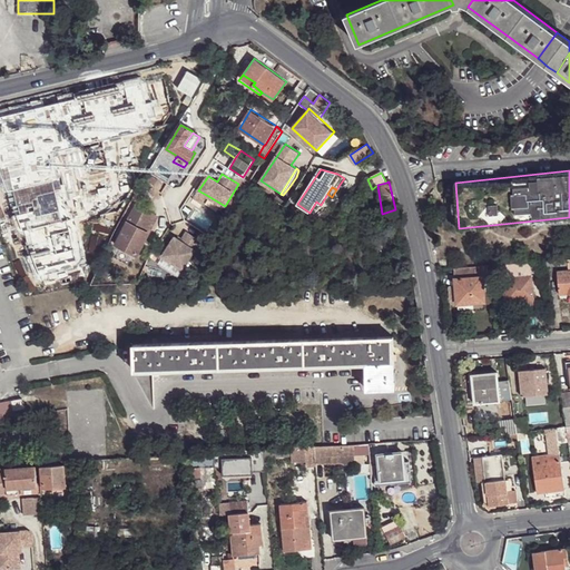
[(208,196),(198,190),(194,198),(204,204),(208,196)]
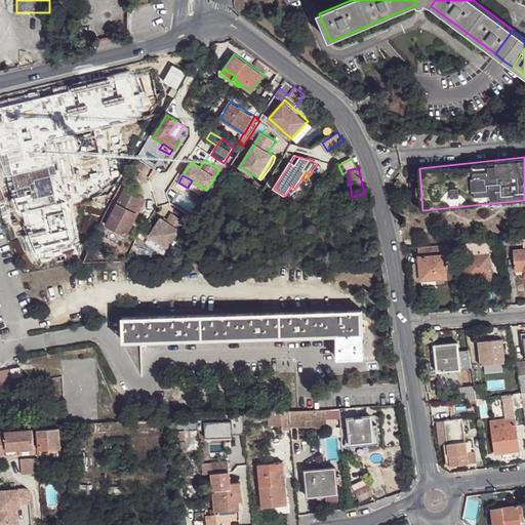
[(126,188),(107,223),(126,234),(137,213),(133,211),(142,196),(126,188)]
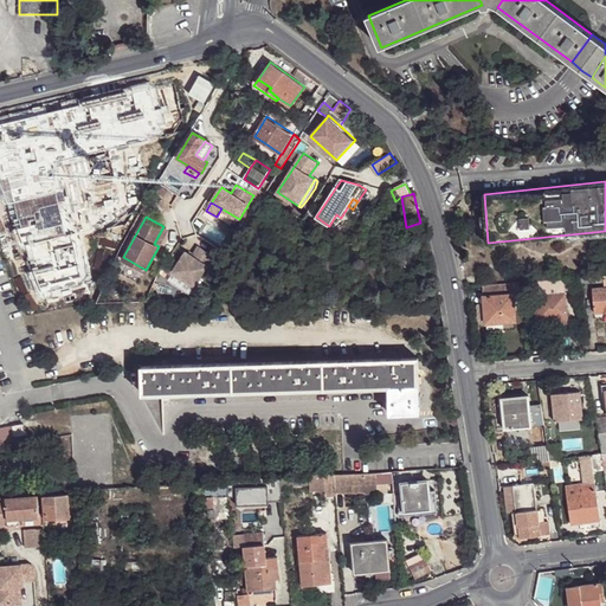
[(163,226),(154,244),(159,246),(168,229),(163,226)]
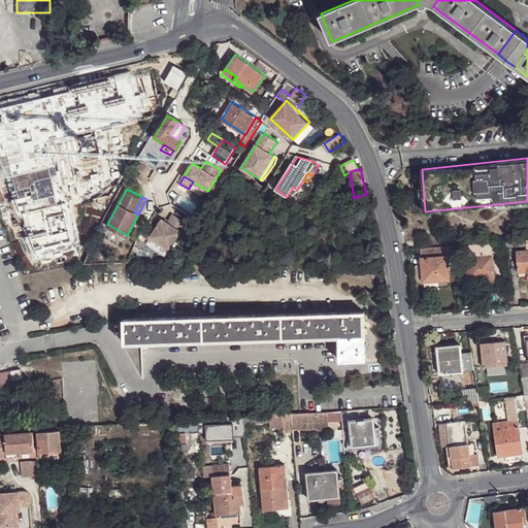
[(164,220),(153,237),(172,250),(186,228),(189,223),(174,215),(169,223),(164,220)]
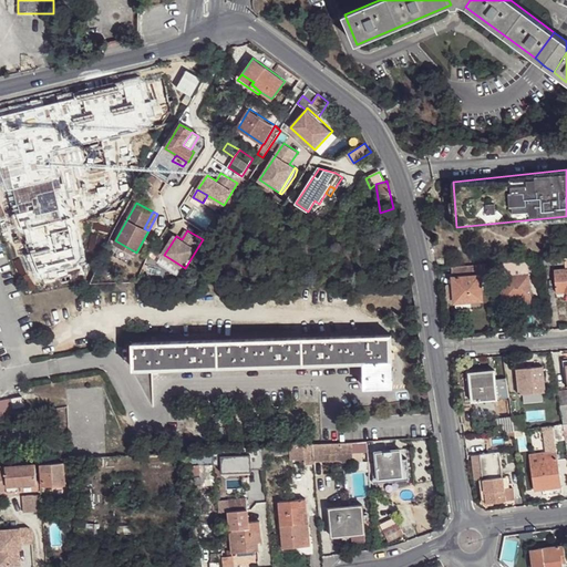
[(206,232),(203,239),(199,245),(206,249),(214,237),(206,232)]
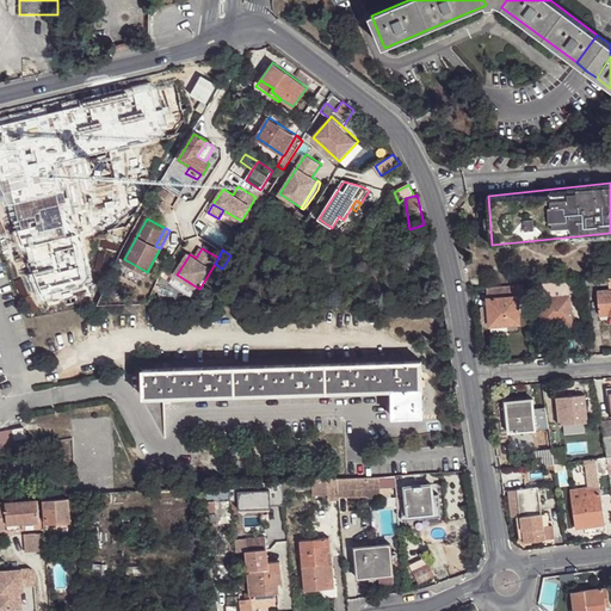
[(560,281),(539,283),(539,291),(560,290),(560,281)]
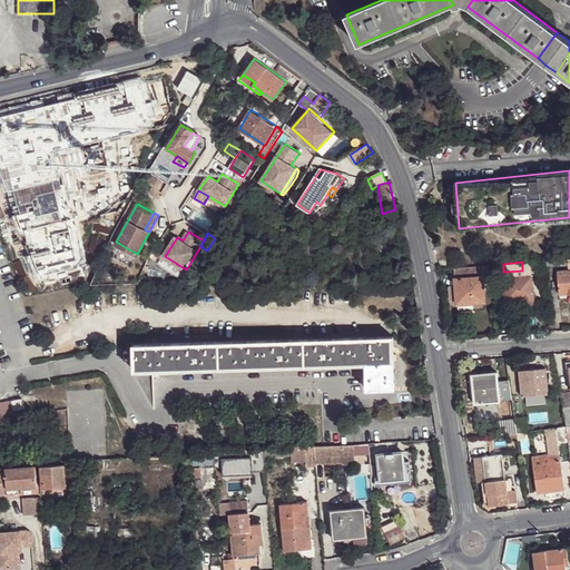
[(490,264),(453,267),(454,275),(467,274),(467,273),(478,272),(478,274),(490,272),(490,264)]
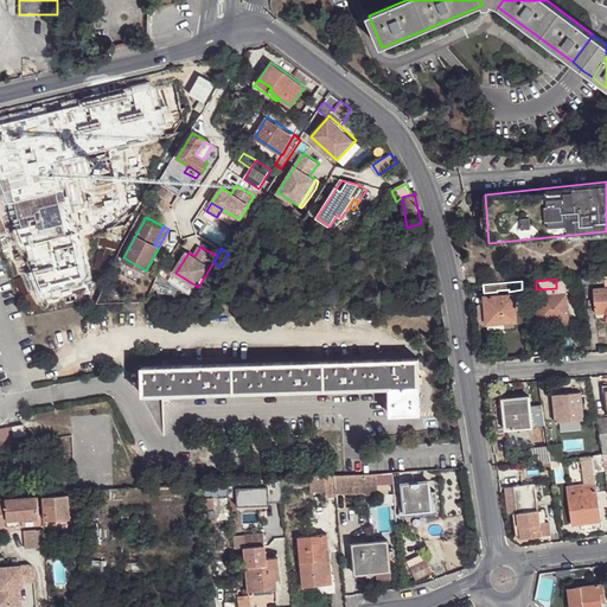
[(606,288),(594,289),(596,313),(606,312),(606,288)]
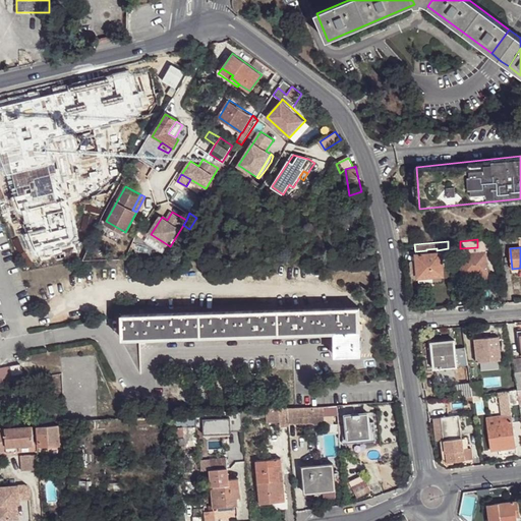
[(415,256),(416,267),(417,277),(443,274),(440,251),(415,253),(415,256)]
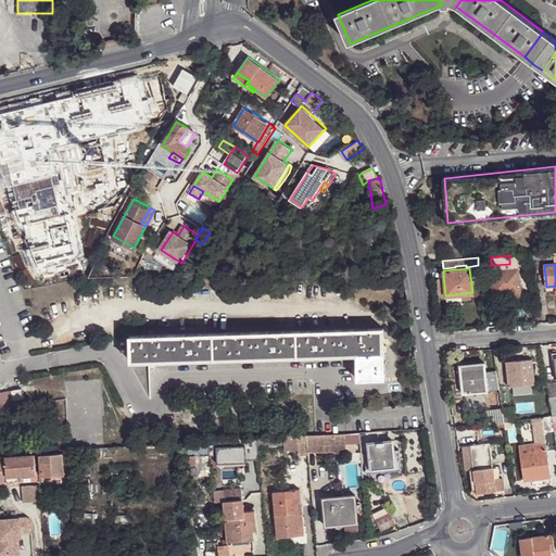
[(491,270),(493,294),(521,291),(520,285),(520,282),(520,277),(520,275),(519,268),(491,270)]
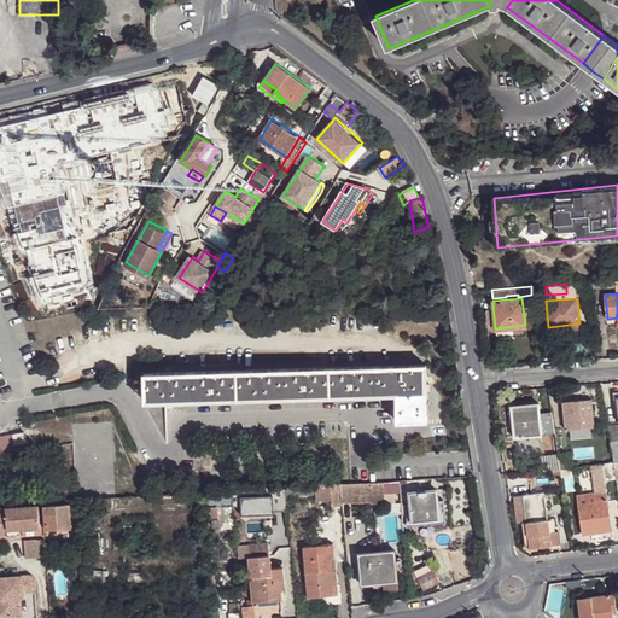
[(560,332),(571,332),(581,331),(579,324),(548,327),(549,333),(560,332)]
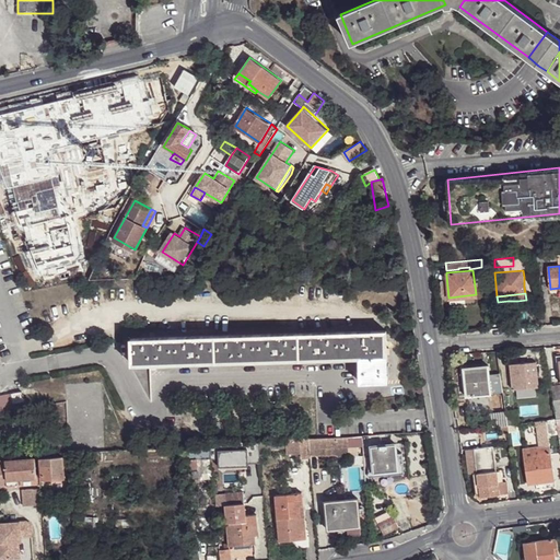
[(386,330),(130,338),(130,364),(360,358),(360,384),(387,383),(386,330)]
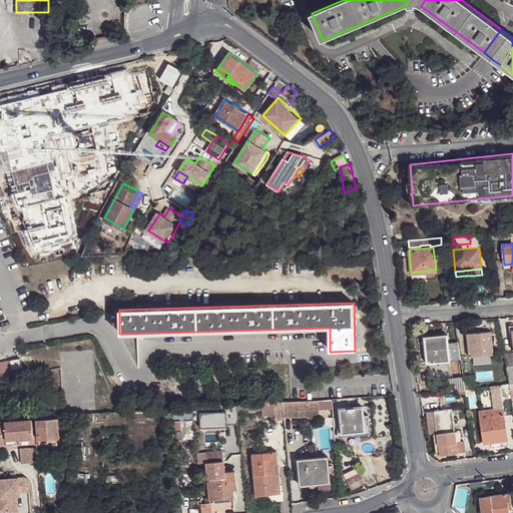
[(493,355),(491,332),(476,333),(467,334),(469,357),(493,355)]
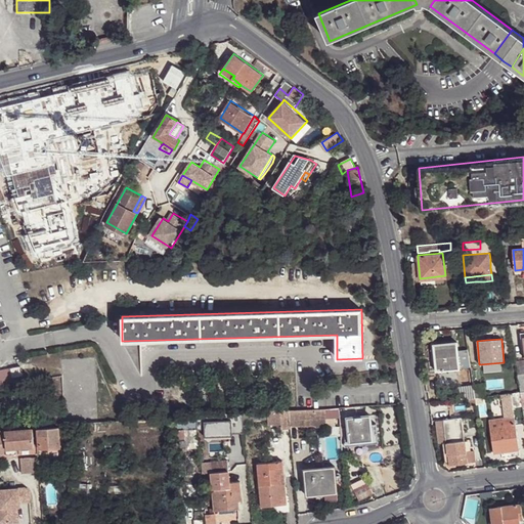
[(456,342),(434,344),(437,370),(460,368),(456,342)]
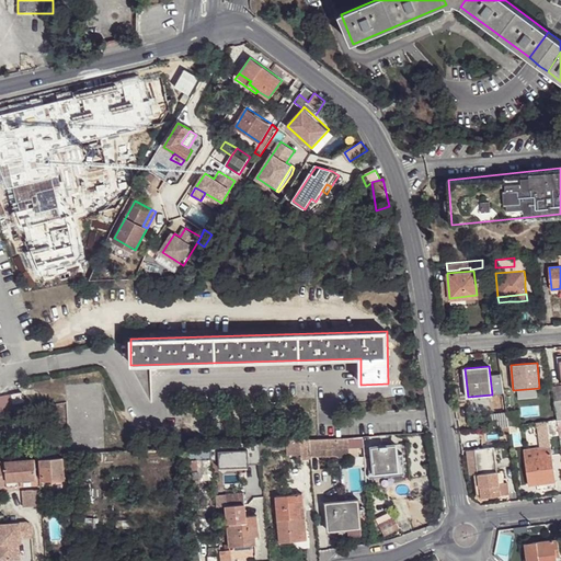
[(21,393),(11,396),(12,404),(13,403),(23,402),(22,399),(21,396),(21,393)]
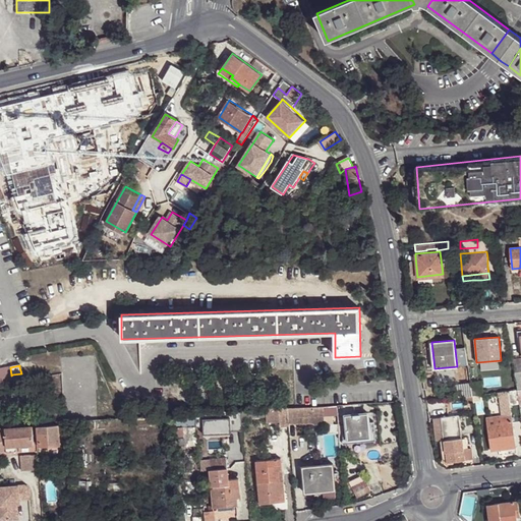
[(11,375),(10,367),(0,368),(0,383),(13,381),(12,374),(11,375)]
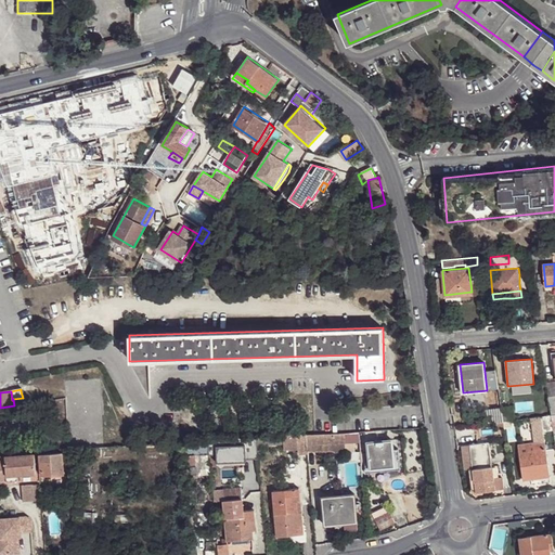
[(513,407),(502,409),(504,422),(512,421),(515,421),(513,407)]
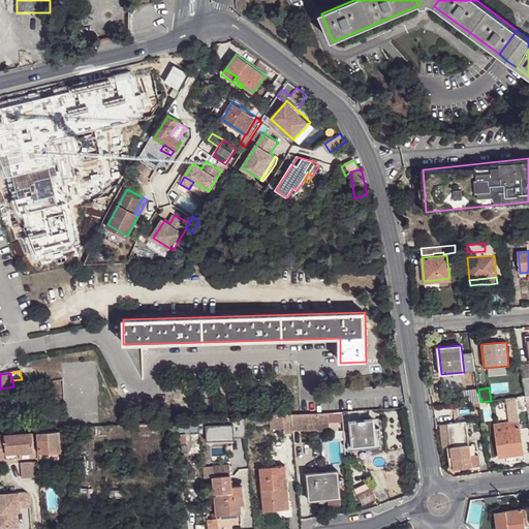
[(480,402),(478,390),(464,391),(464,404),(480,402)]
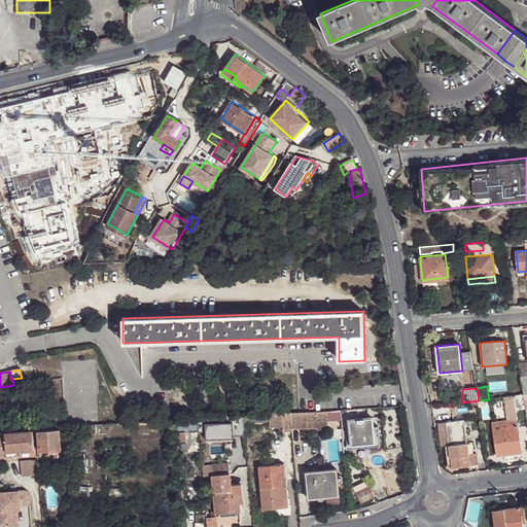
[(524,395),(514,396),(515,403),(516,410),(516,411),(526,409),(524,395)]
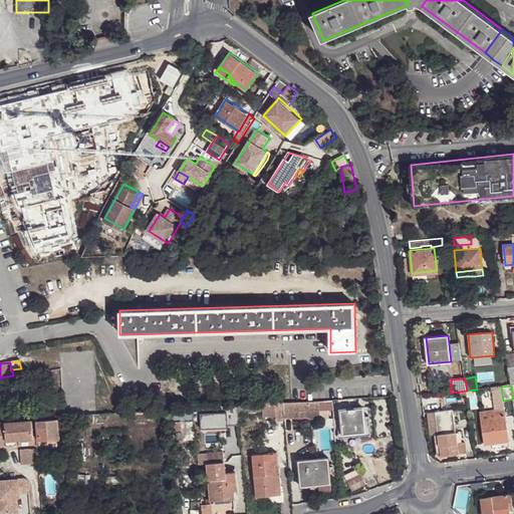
[(330,400),(317,401),(318,410),(331,408),(330,400)]
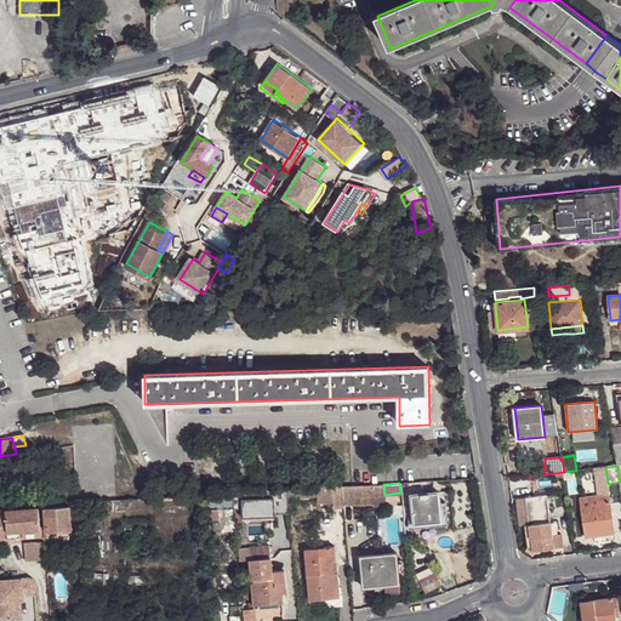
[(385,495),(383,484),(341,486),(343,505),(375,502),(374,495),(385,495)]
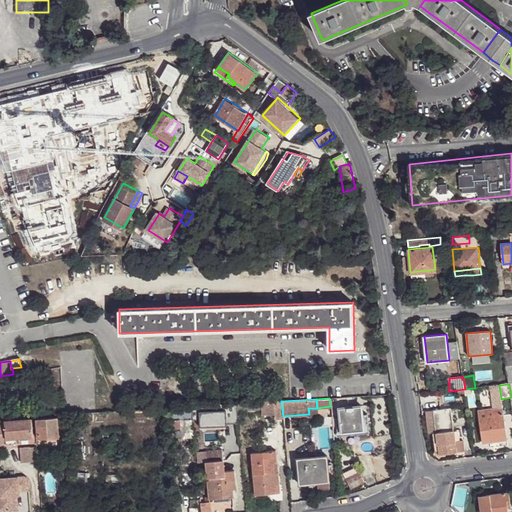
[(273,401),(261,402),(262,411),(262,414),(274,412),(273,401)]
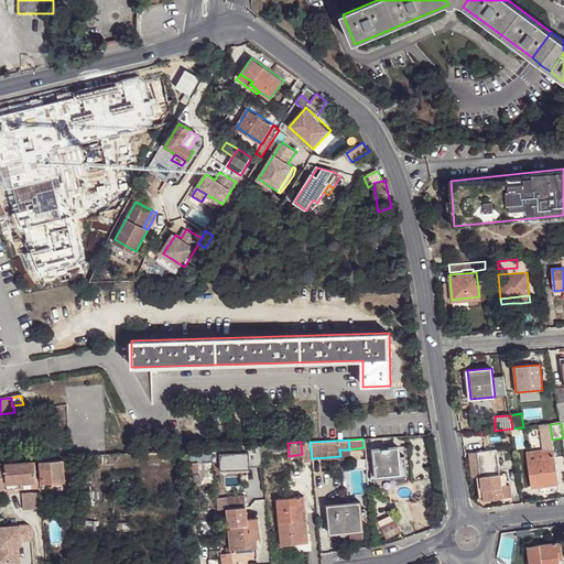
[(312,458),(310,442),(301,442),(302,454),(303,458),(312,458)]
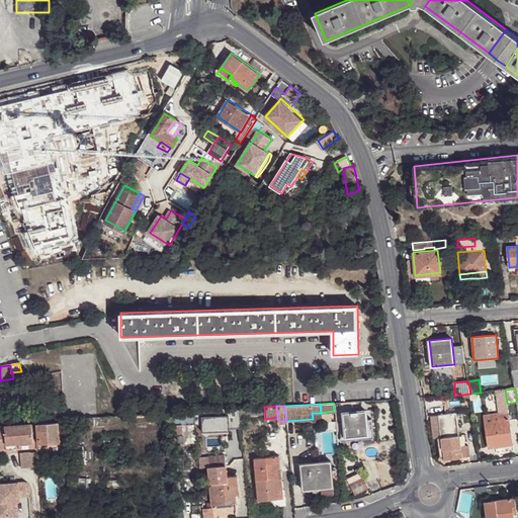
[(265,416),(264,407),(240,409),(240,418),(265,416)]
